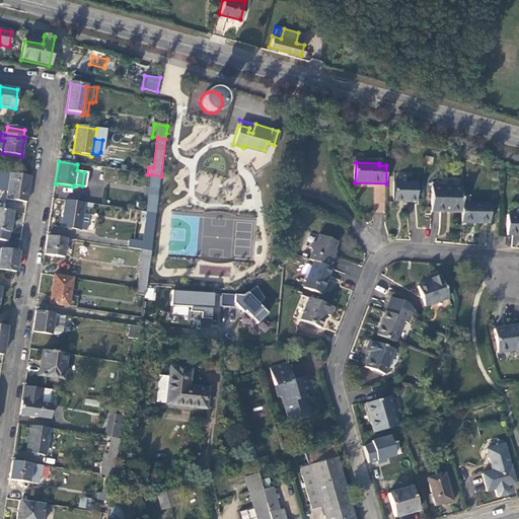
[(26,203),(30,176),(0,171),(0,191),(2,180),(7,181),(5,199),(26,203)]
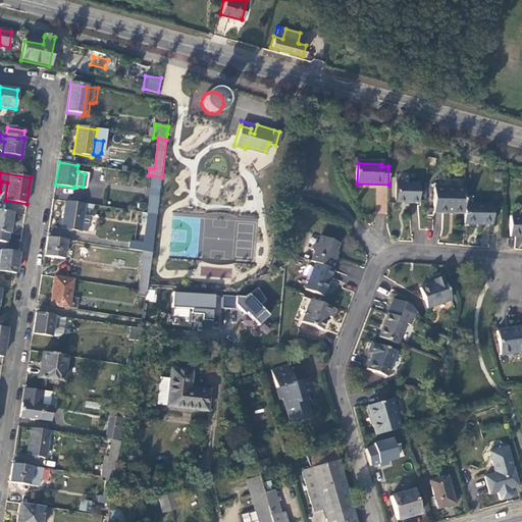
[(162,177),(152,175),(150,191),(146,190),(146,195),(150,196),(148,214),(157,215),(162,177)]
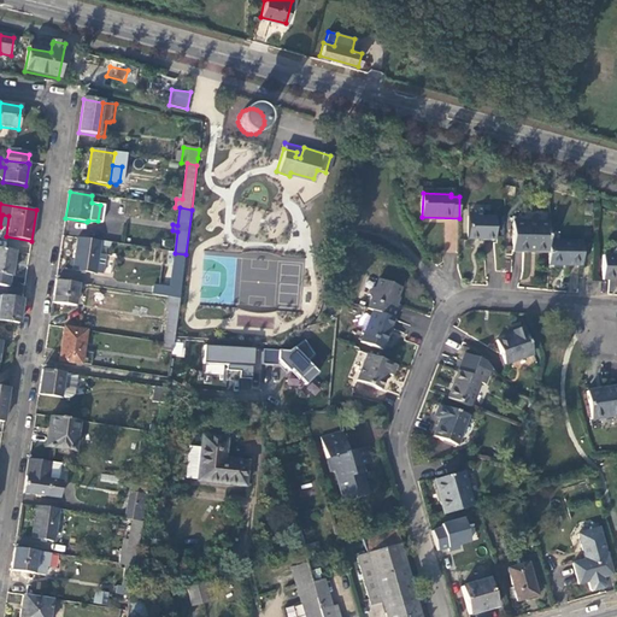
[(497,218),(469,217),(469,241),(497,241),(497,218)]
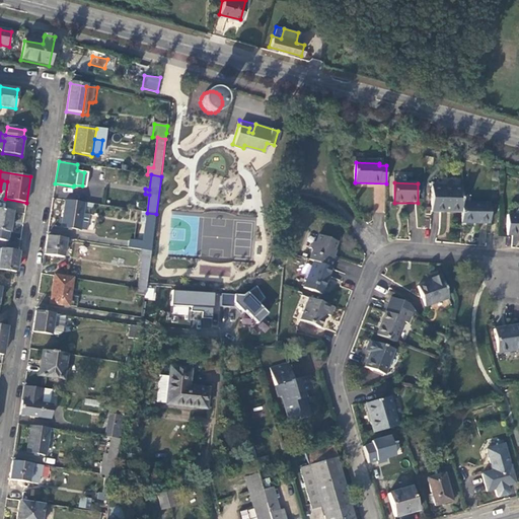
[(374,212),(384,213),(385,183),(375,183),(374,212)]
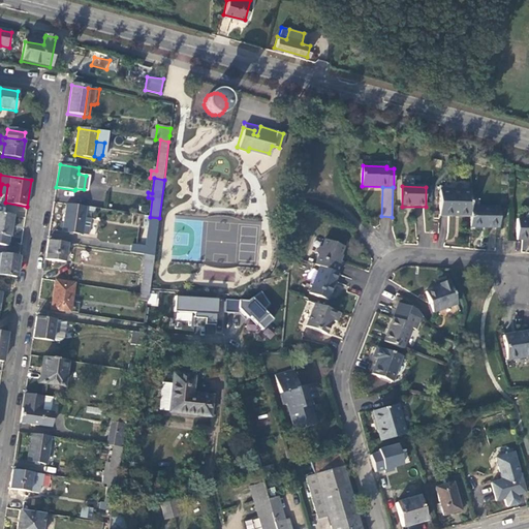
[(470,207),(471,191),(442,190),(441,216),(452,217),(452,213),(470,213),(470,207)]
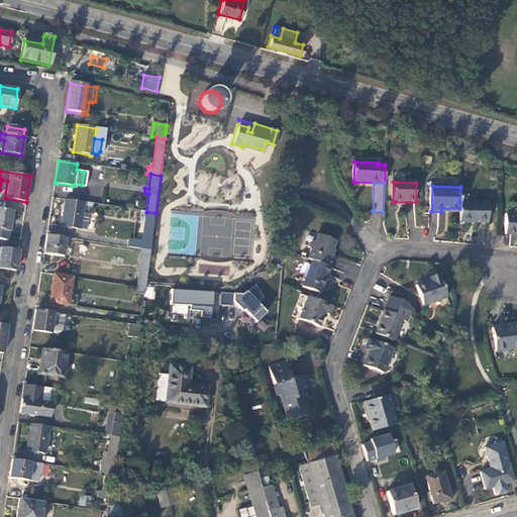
[(83,203),(65,200),(61,226),(79,229),(82,213),(83,203)]
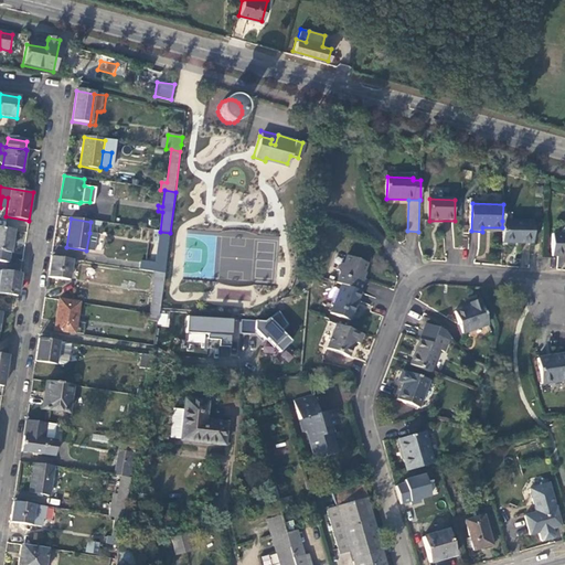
[(502,232),(502,243),(532,243),(533,222),(502,221),(502,227),(502,232)]
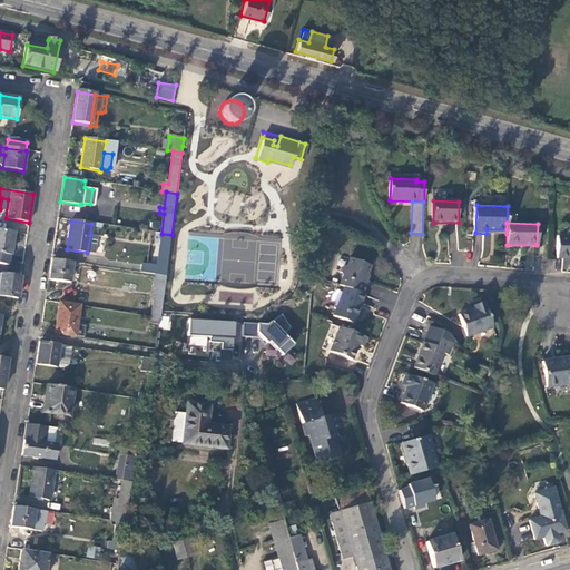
[(0,253),(10,255),(13,234),(0,231),(0,253)]
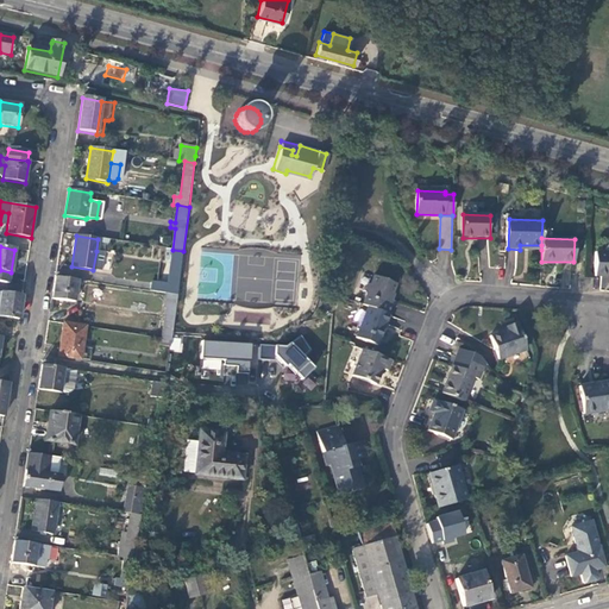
[(151,283),(150,292),(165,293),(177,295),(183,251),(173,250),(171,250),(169,261),(175,262),(171,284),(162,283),(162,284),(151,283)]
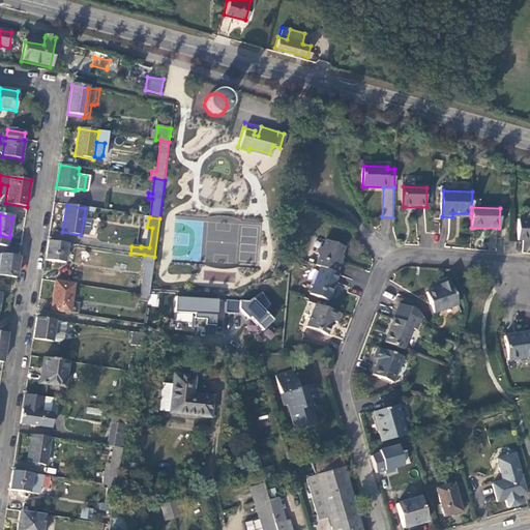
[(84,218),(81,235),(89,236),(91,219),(84,218)]
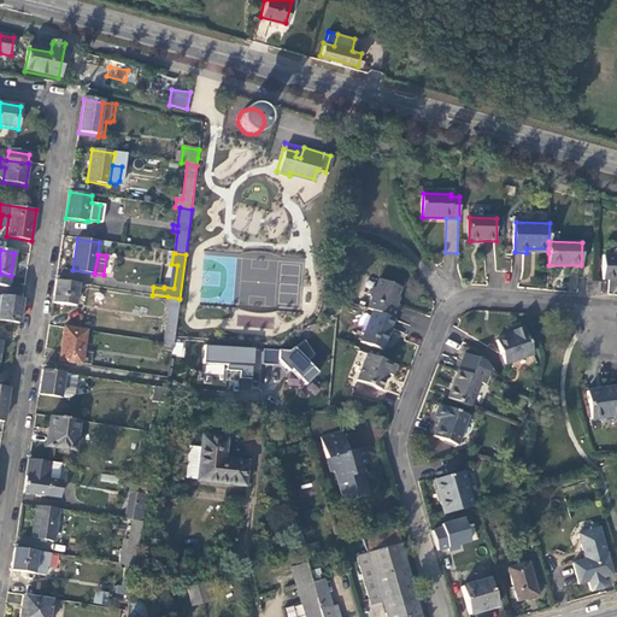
[(616,256),(604,256),(604,280),(609,280),(616,280),(616,256)]
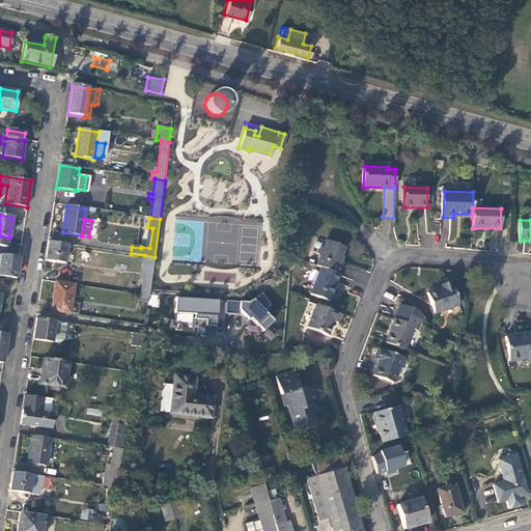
[(316,266),(320,268),(337,274),(341,267),(342,261),(340,261),(345,247),(326,241),(323,248),(319,247),(317,254),(319,256),(316,266)]
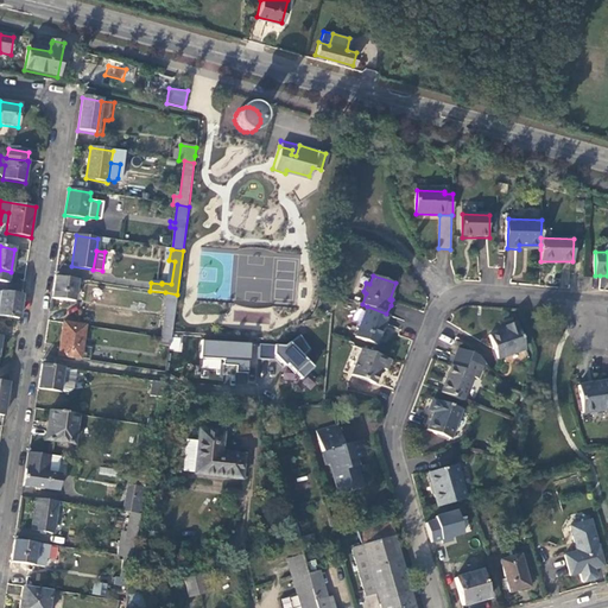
[(55,277),(51,298),(74,303),(77,280),(55,277)]
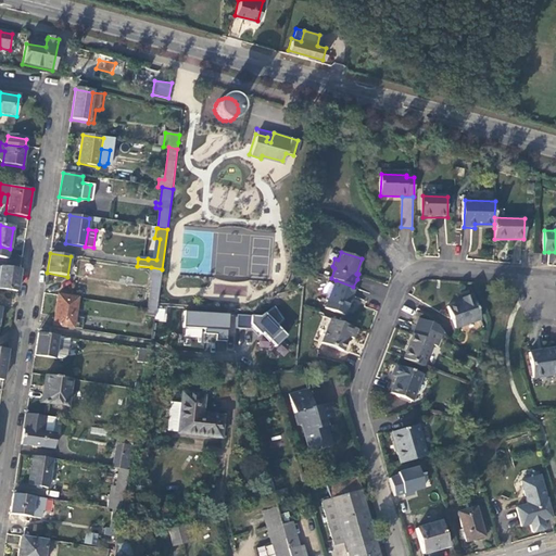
[(0,266),(0,289),(16,291),(21,269),(0,267),(0,266)]
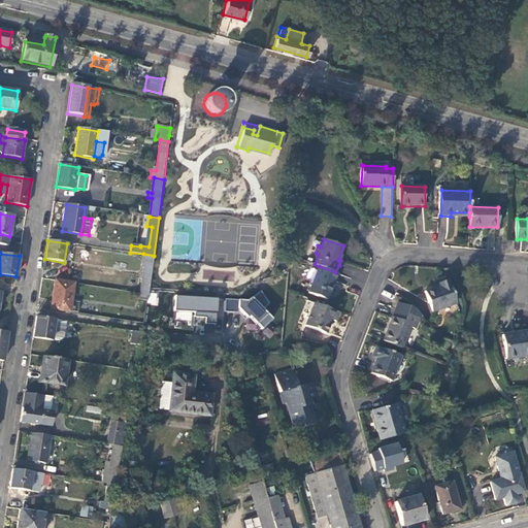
[(143,267),(139,294),(149,295),(149,293),(154,256),(143,254),(141,267),(143,267)]
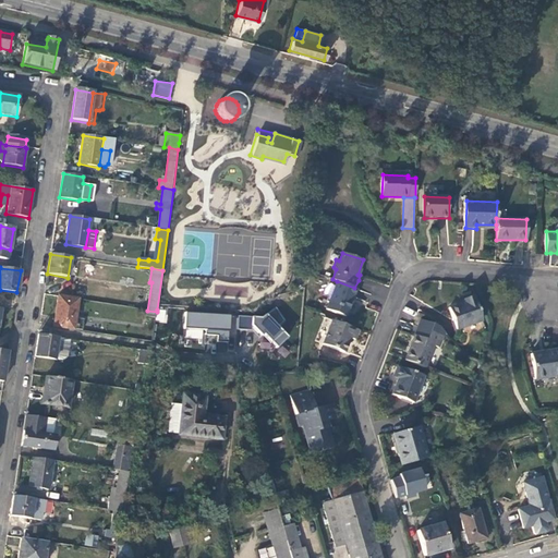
[(347,312),(355,288),(354,288),(337,281),(328,304),(347,312)]
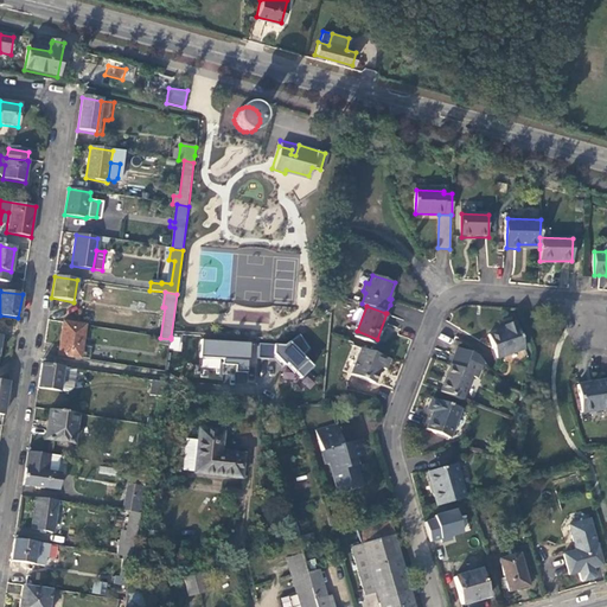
[(85,326),(63,323),(57,356),(80,359),(85,326)]
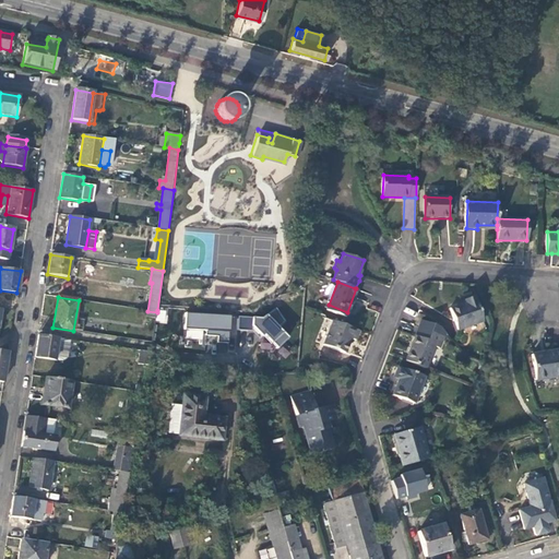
[(456,330),(483,321),(474,298),(464,300),(465,304),(450,309),(456,330)]
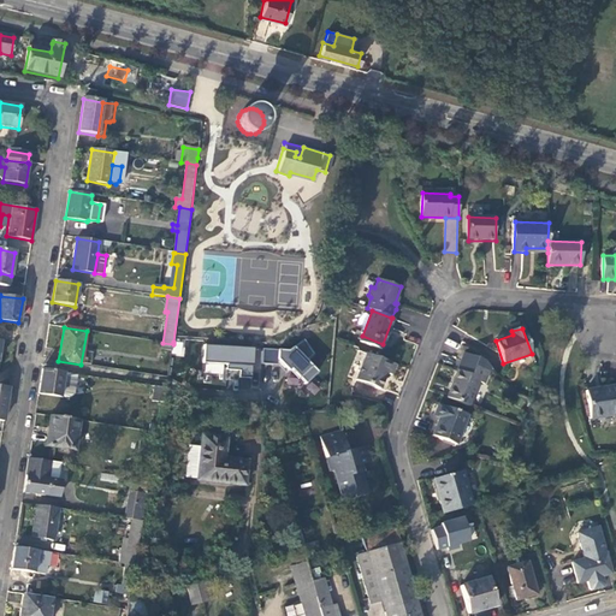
[(288,350),(262,349),(261,365),(278,366),(278,360),(289,372),(291,369),(306,384),(318,373),(307,361),(314,354),(304,341),(288,350)]
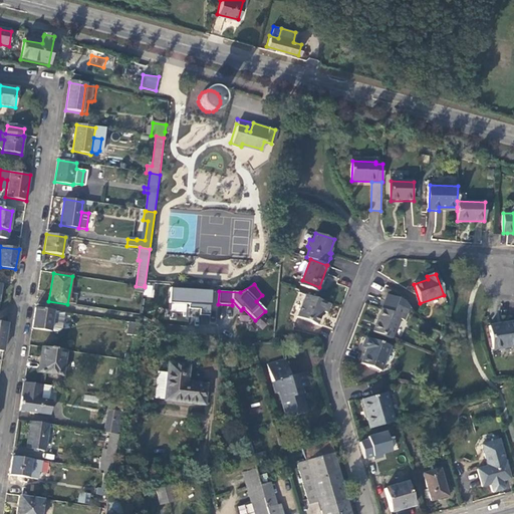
[(155,286),(145,285),(144,296),(154,297),(155,286)]
